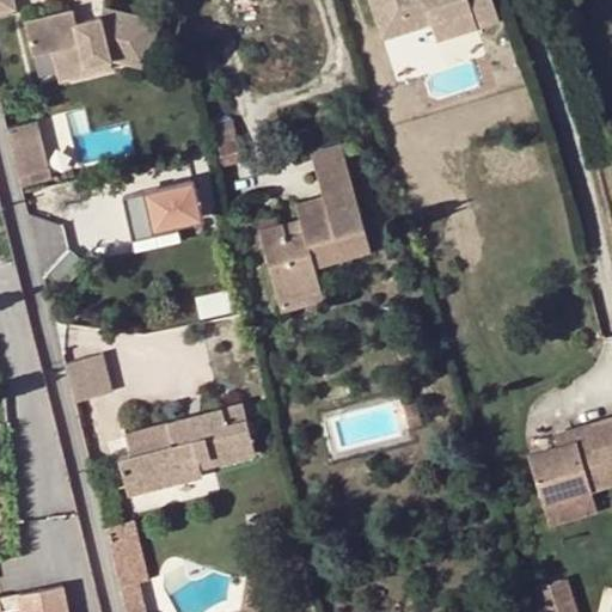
[(14,0),(0,0),(0,13),(18,10),(14,0)]
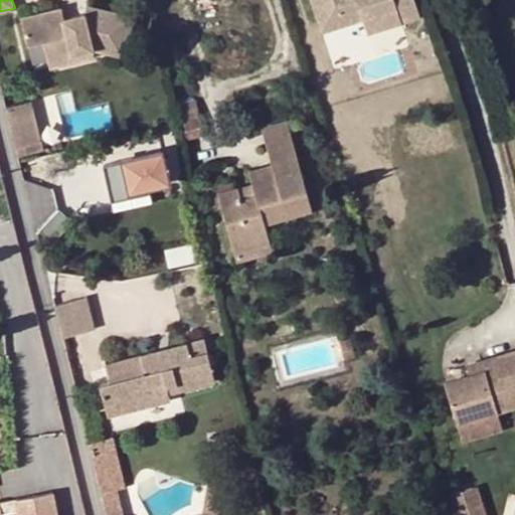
[(341,0),(338,1),(337,0),(308,0),(321,35),(393,12),(397,28),(417,22),(409,0),(341,0)]
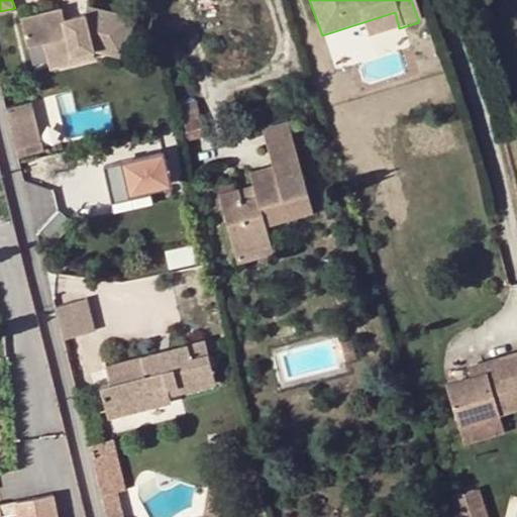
[(60,6),(20,16),(27,45),(43,41),(48,62),(94,50),(125,59),(135,15),(87,3),(85,11),(63,17),(60,6)]
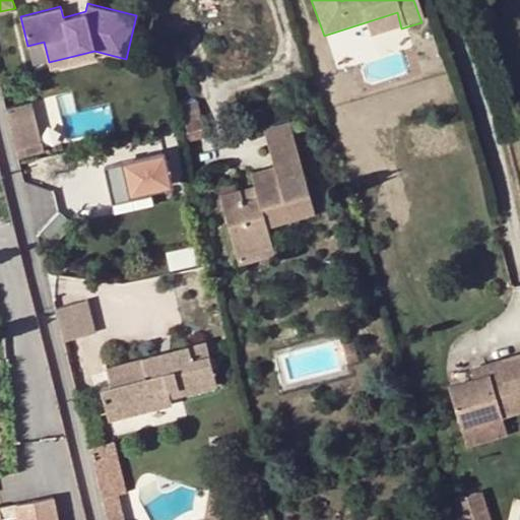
[(49,62),(51,70),(96,58),(94,51),(49,62)]
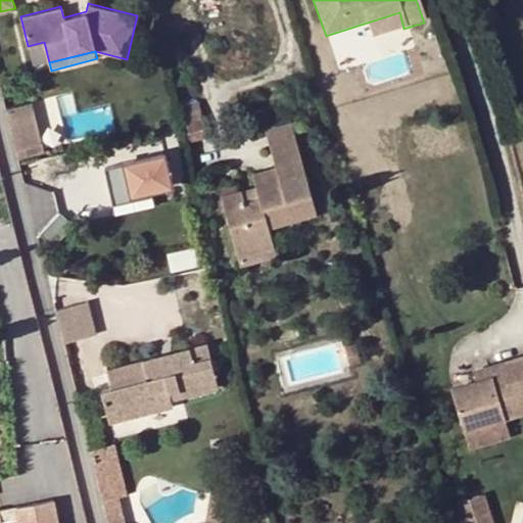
[(6,107),(18,158),(45,151),(32,101),(6,107)]
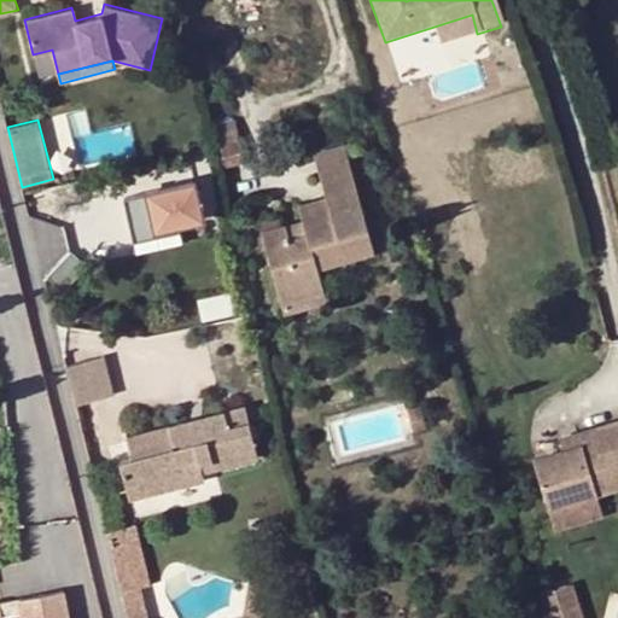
[(240,132),(219,138),(225,163),(245,158),(240,132)]
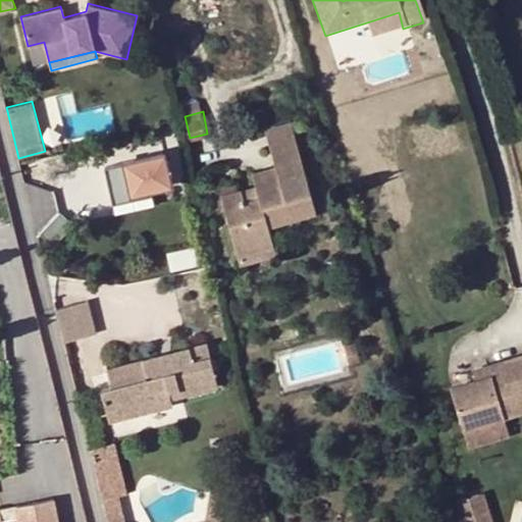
[(318,213),(293,124),(266,131),(277,166),(254,173),(258,191),(260,197),(246,201),(245,195),(243,189),(223,196),(239,250),(274,240),(270,226),(318,213)]
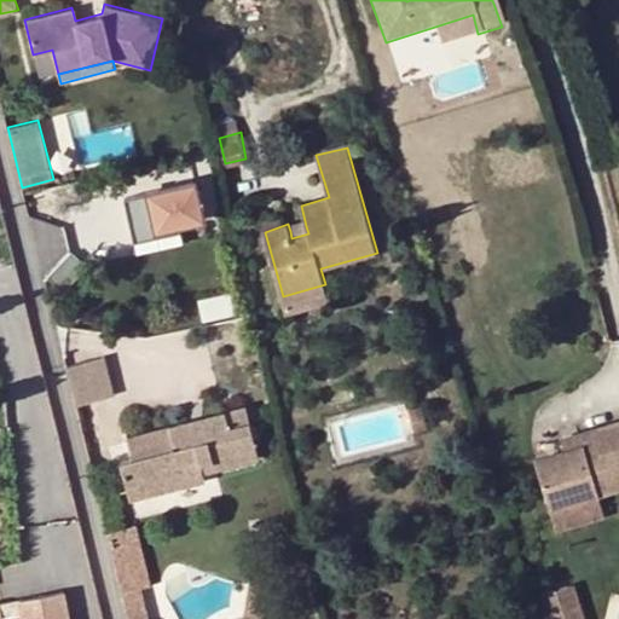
[(204,219),(196,183),(125,198),(134,242),(160,236),(158,230),(179,225),(204,219)]
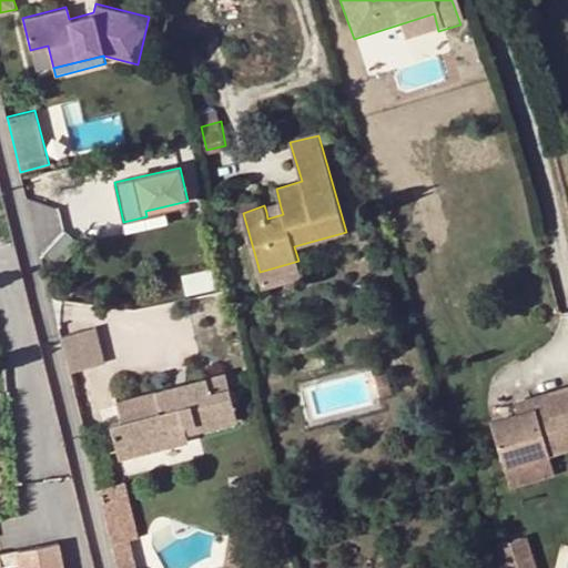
[(164,206),(145,211),(146,216),(165,212),(164,206)]
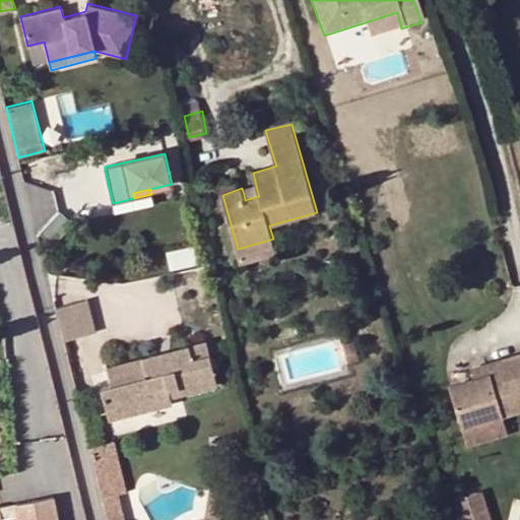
[(259,196),(257,190),(244,194),(245,200),(259,196)]
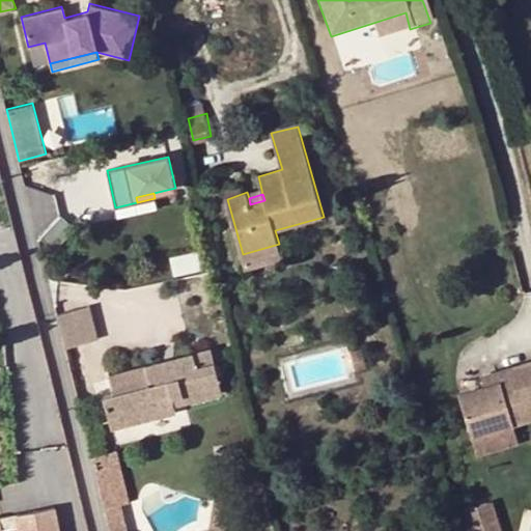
[(282,256),(279,244),(243,254),(246,267),(282,256)]
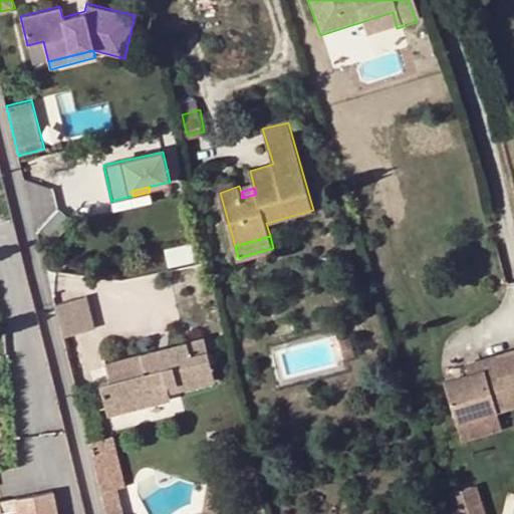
[(86,296),(54,303),(62,336),(94,328),(86,296)]
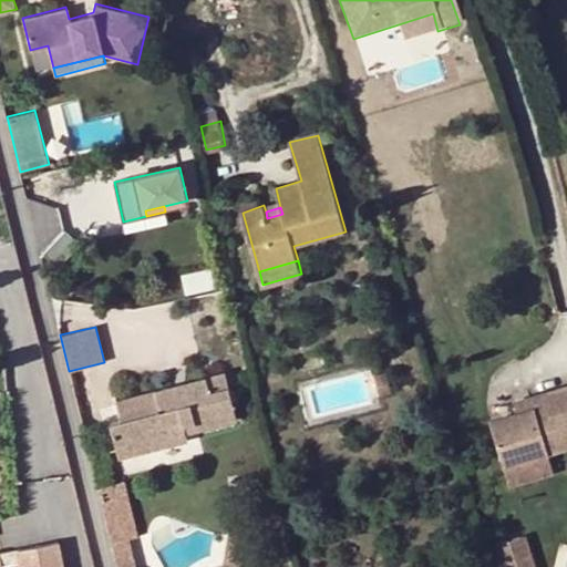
[(146,442),(148,450),(191,440),(188,432),(238,420),(232,390),(212,394),(208,380),(117,402),(122,421),(112,423),(117,450),(146,442)]
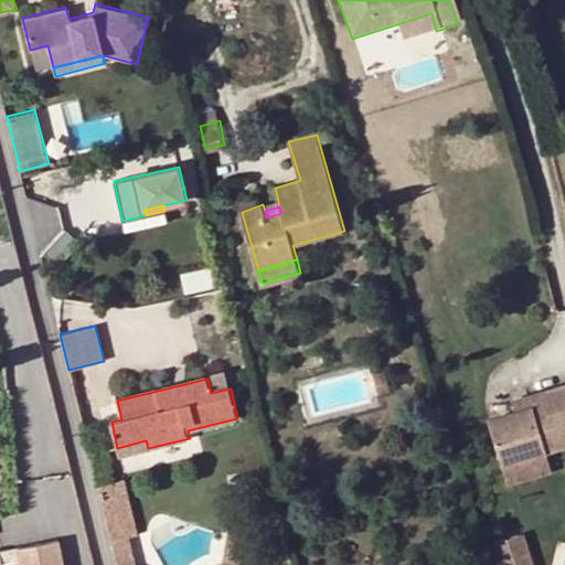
[(564,446),(564,384),(541,393),(544,398),(532,403),(533,407),(534,411),(526,414),(525,409),(490,420),(505,466),(547,451),(564,446)]
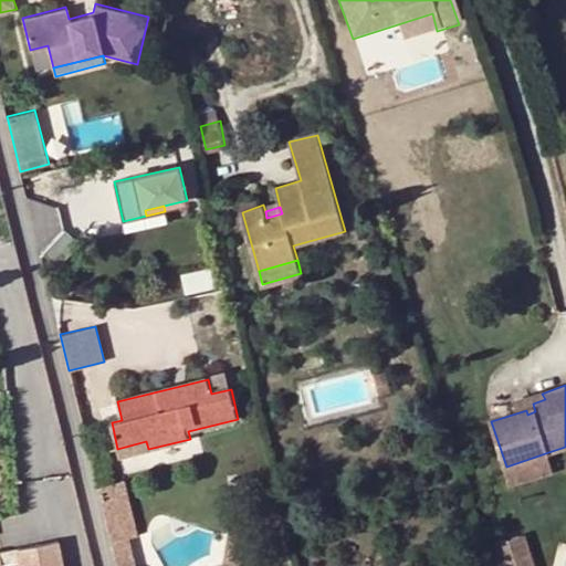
[(119,457),(148,449),(146,441),(117,449),(119,457)]
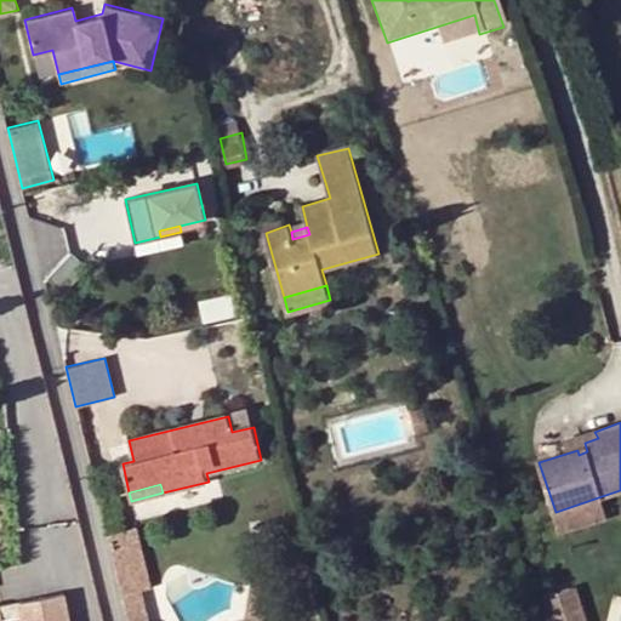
[(607,512),(602,496),(556,512),(560,527),(607,512)]
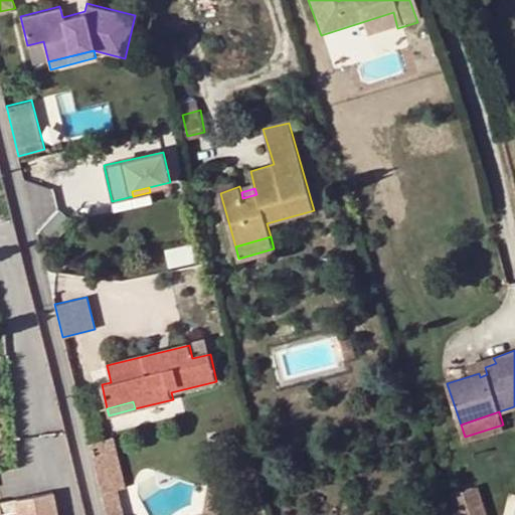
[(114,437),(90,443),(107,514),(123,514),(117,489),(126,487),(114,437)]
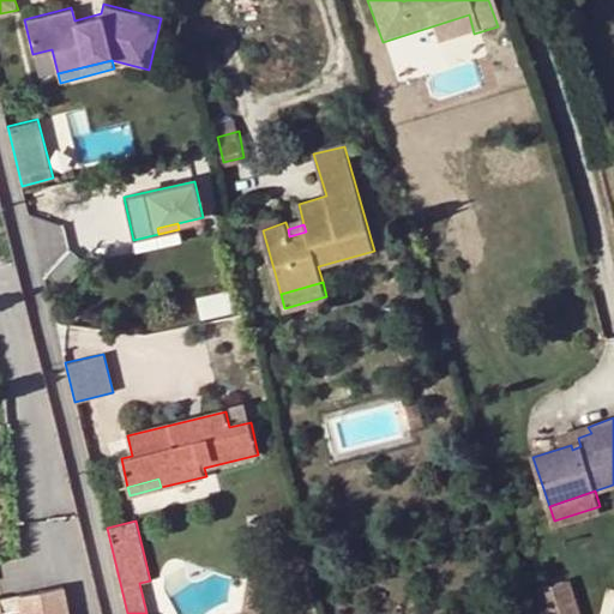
[(579,613),(570,579),(534,590),(541,613),(579,613)]
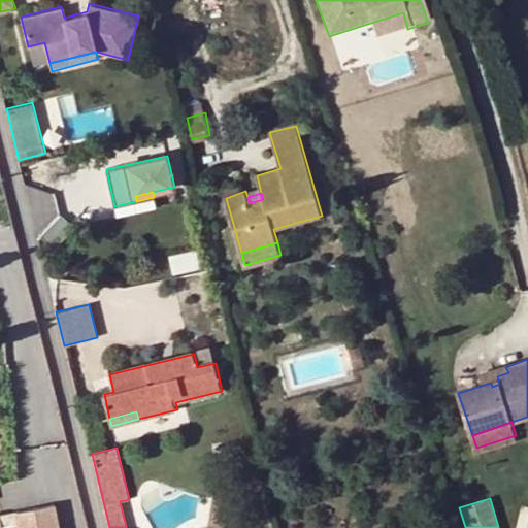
[(59,527),(55,506),(0,516),(0,527),(59,527)]
